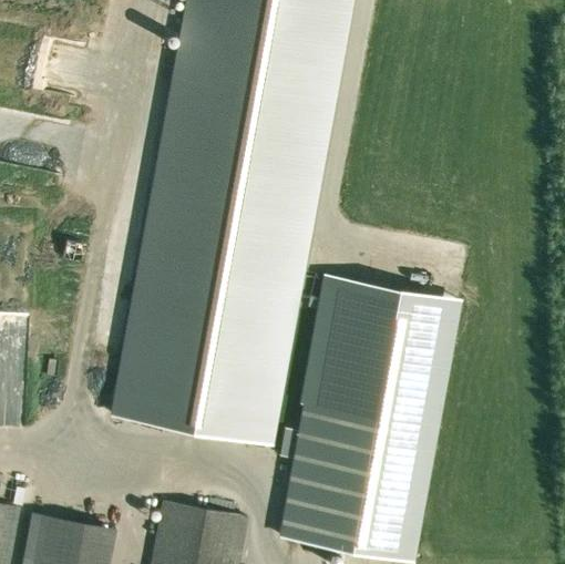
[(274,445),(352,0),(187,0),(113,417),(274,445)]
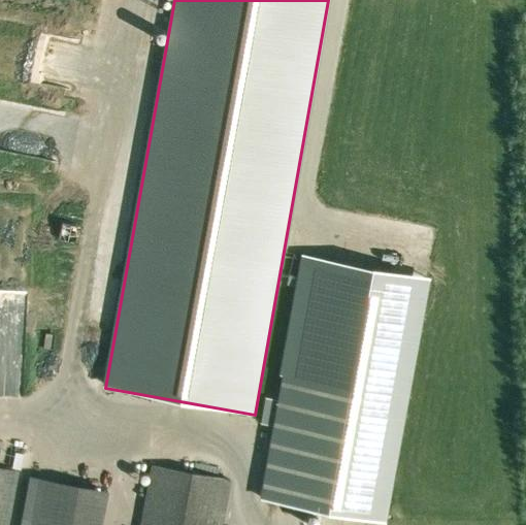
[(10,303),(8,321),(22,323),(30,259),(7,256),(4,285),(17,287),(14,303),(10,303)]
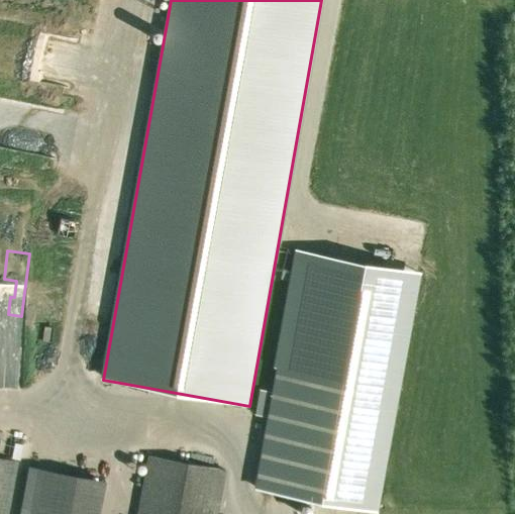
[(268,419),(255,490),(379,512),(421,274),(298,251),(273,394),(268,419)]
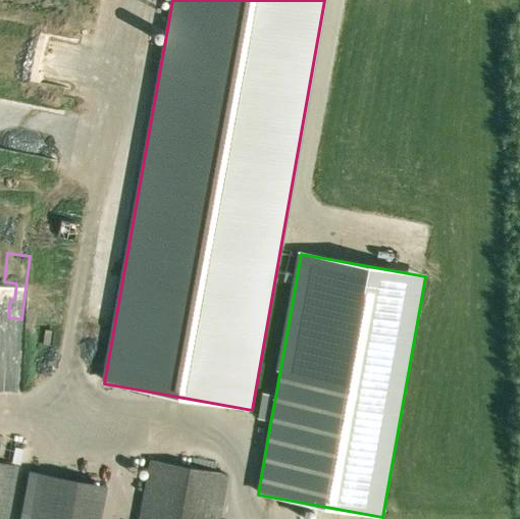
[(263,396),(259,421),(270,423),(275,398),(263,396)]
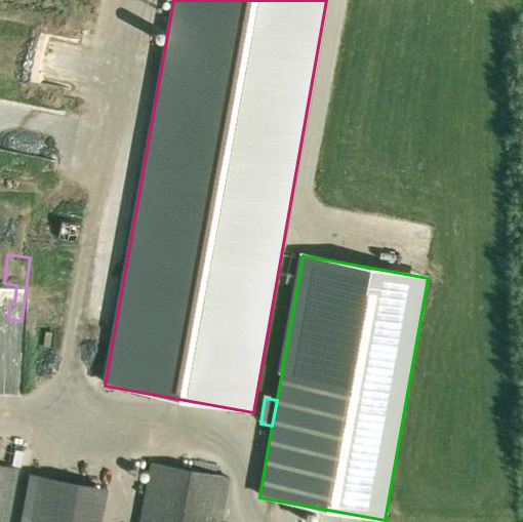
[(10,521),(19,471),(0,467),(0,521),(10,521)]
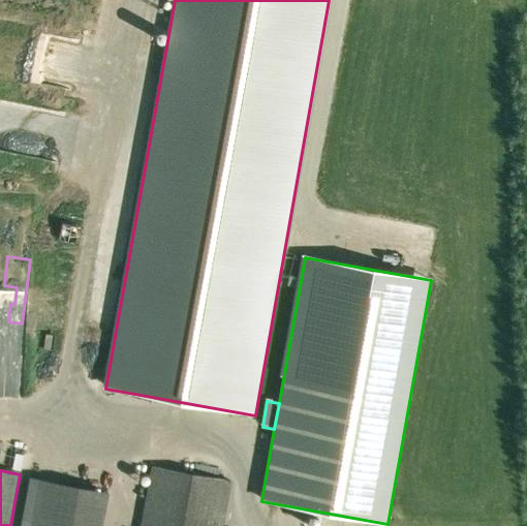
[(223,525),(231,484),(154,470),(144,525),(223,525)]
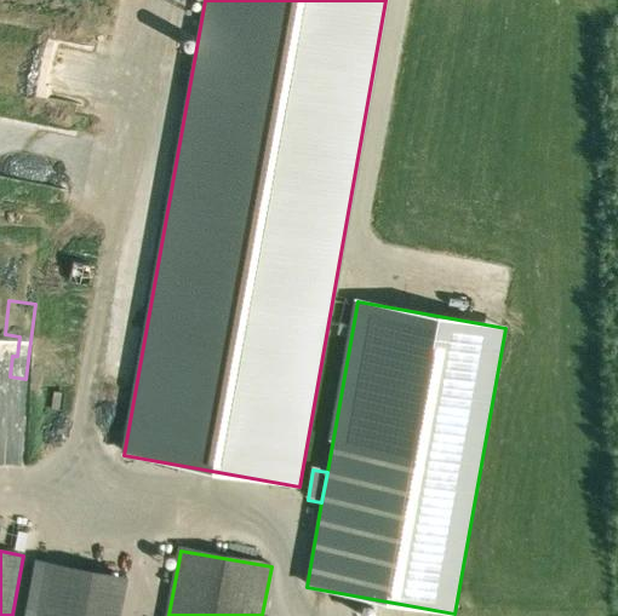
[(122,615),(129,579),(36,562),(27,615),(122,615)]
